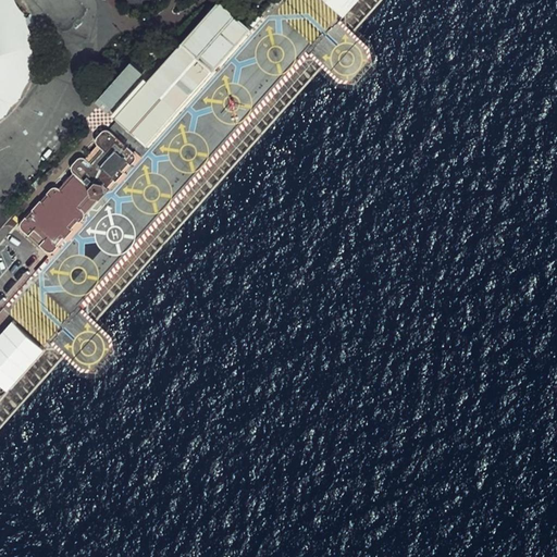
[(0,0),(0,120),(3,119),(22,98),(33,72),(35,45),(27,17),(15,0),(0,0)]
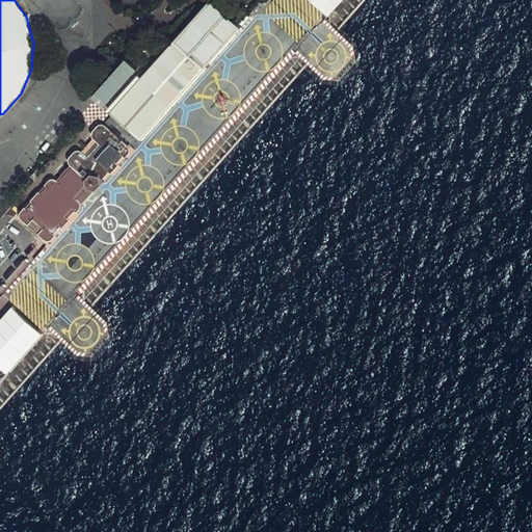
[(212,0),(210,0),(110,111),(144,142),(245,29),(212,0)]
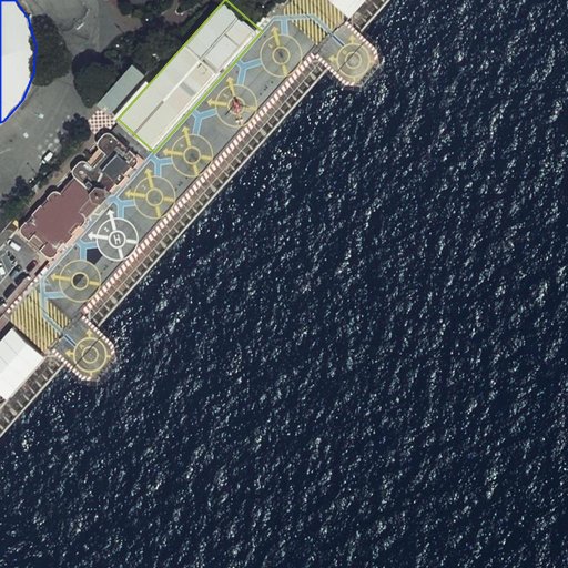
[(331,0),(352,19),(368,0),(331,0)]
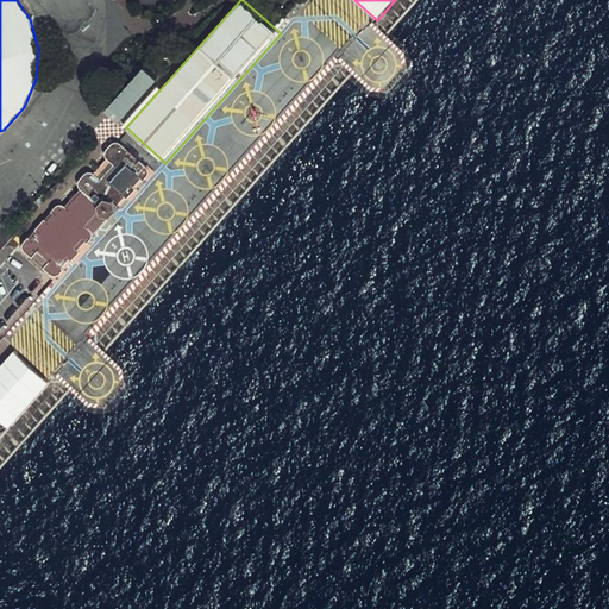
[(121,119),(158,75),(145,64),(108,108),(121,119)]
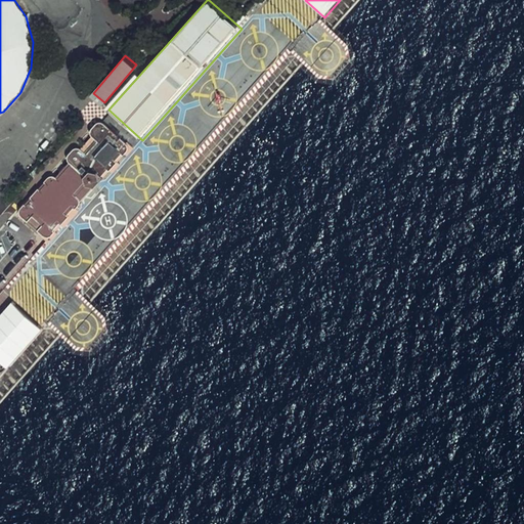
[(53,175),(19,213),(33,224),(48,237),(80,202),(76,198),(87,184),(93,189),(131,147),(102,121),(69,160),(72,163),(57,178),(53,175)]
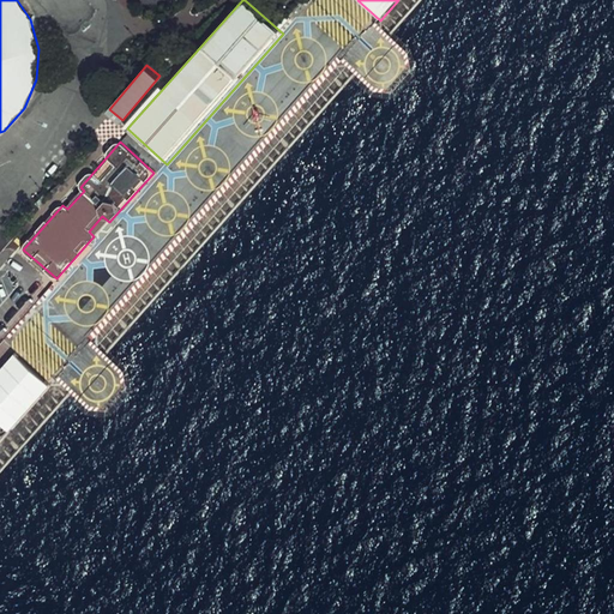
[(50,385),(14,354),(0,368),(0,422),(10,432),(50,385)]
